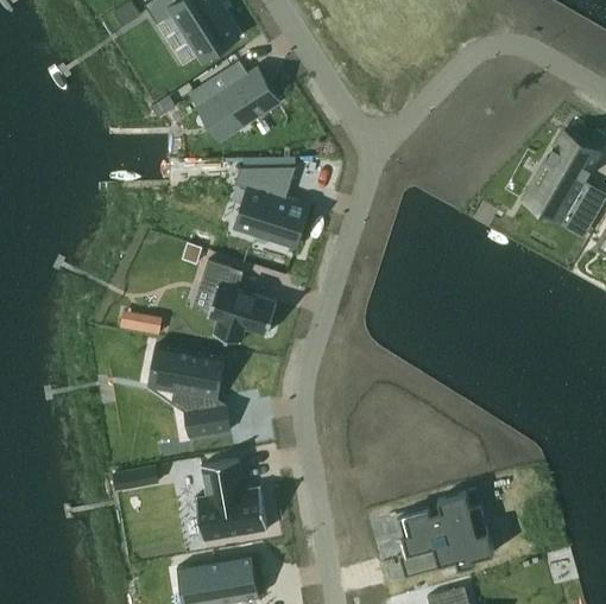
[(174,0),(152,0),(143,6),(156,25),(171,16),(201,62),(237,38),(212,0),(181,0),(176,2),(174,0)]
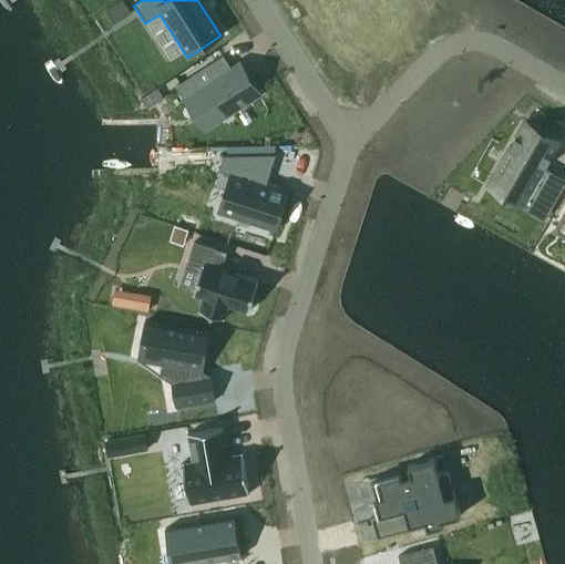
[(105,12),(113,26),(130,16),(121,2),(105,12)]
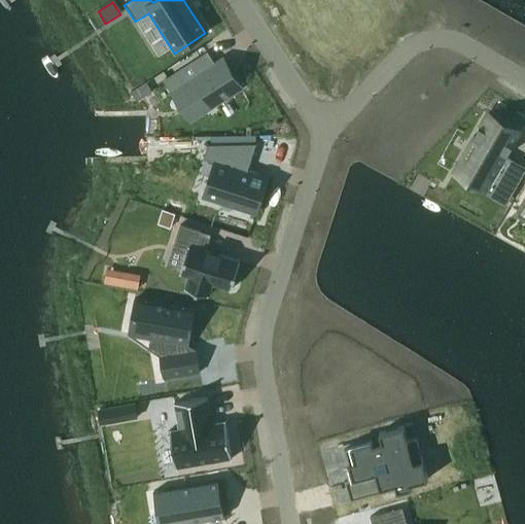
[(193,64),(163,82),(170,95),(180,88),(198,115),(240,89),(222,61),(200,75),(193,64)]
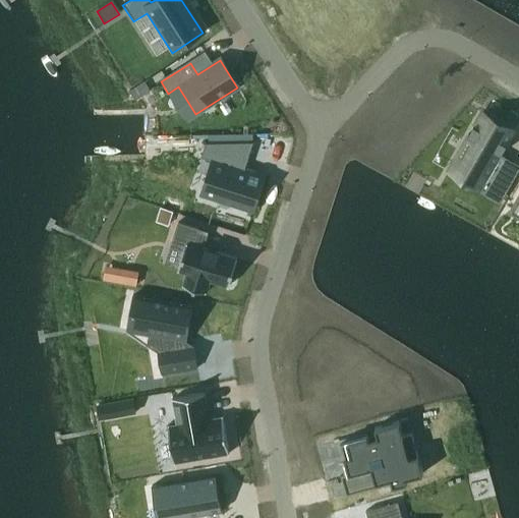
[(455,160),(447,172),(477,190),(479,190),(497,200),(516,167),(499,157),(513,132),(480,114),(455,160)]
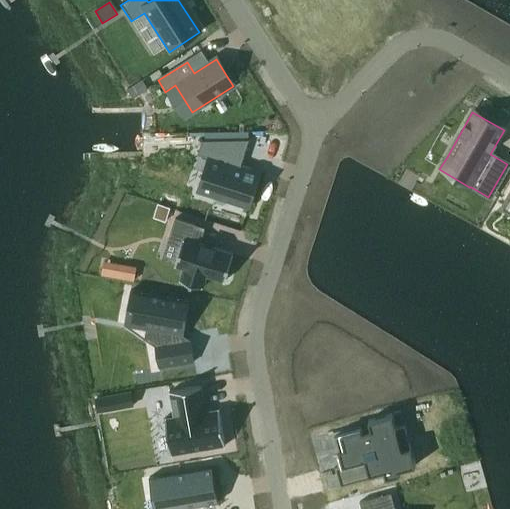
[(208,159),(197,193),(247,208),(258,175),(239,168),(248,141),(201,141),(197,155),(208,159)]
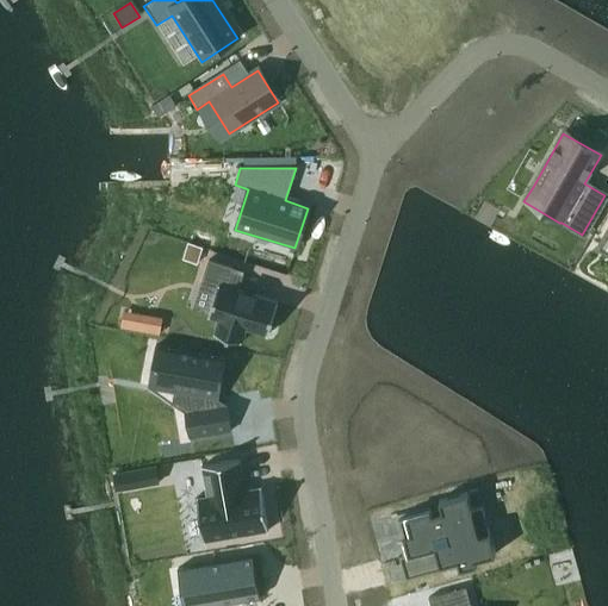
[(607,226),(594,251),(600,254),(600,252),(597,250),(603,239),(607,242),(607,226)]
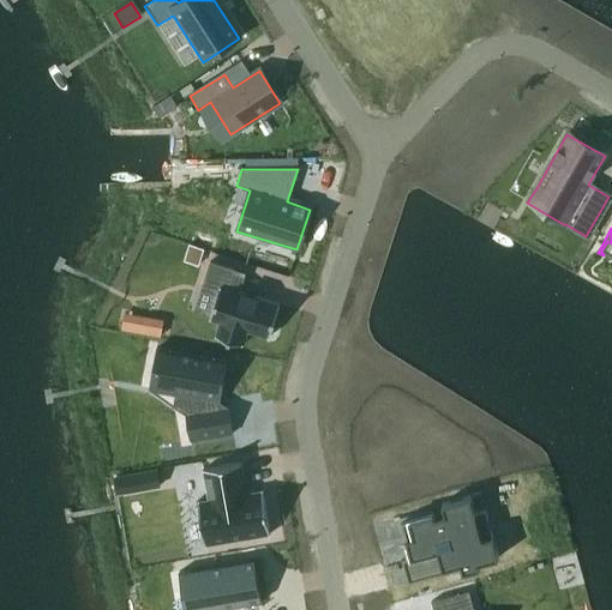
[(209,264),(201,288),(217,293),(208,320),(219,324),(214,338),(241,346),(246,332),(268,339),(279,307),(227,290),(233,272),(209,264)]
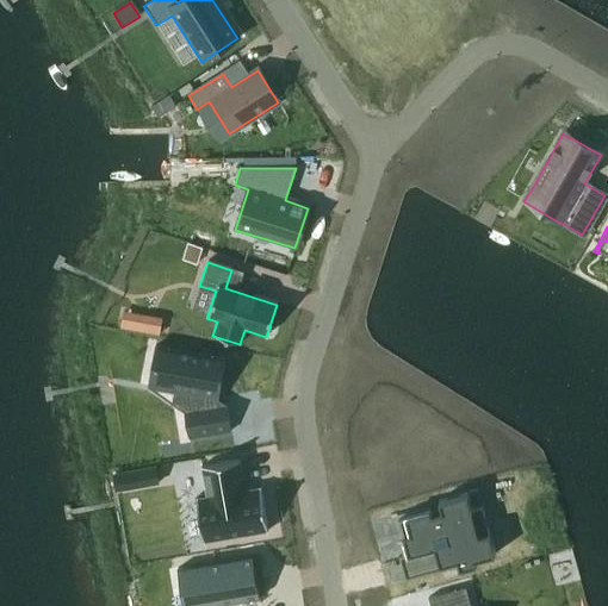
[(162,350),(154,391),(197,398),(199,412),(193,413),(198,439),(233,433),(228,407),(218,408),(217,401),(218,403),(227,362),(224,362),(163,350),(162,350)]
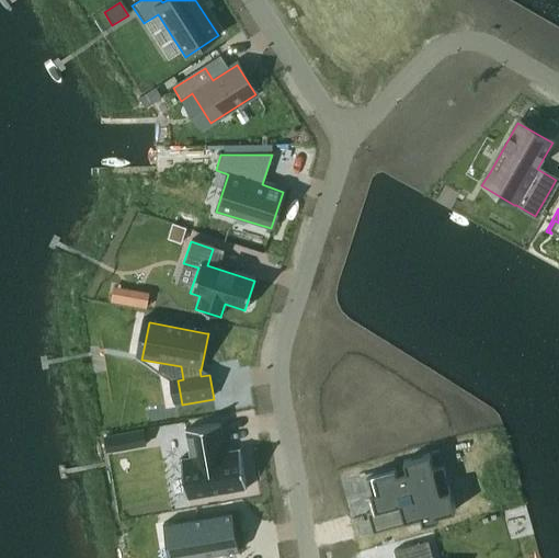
[(190,460),(180,463),(186,501),(246,491),(239,453),(224,455),(218,426),(185,432),(190,460)]
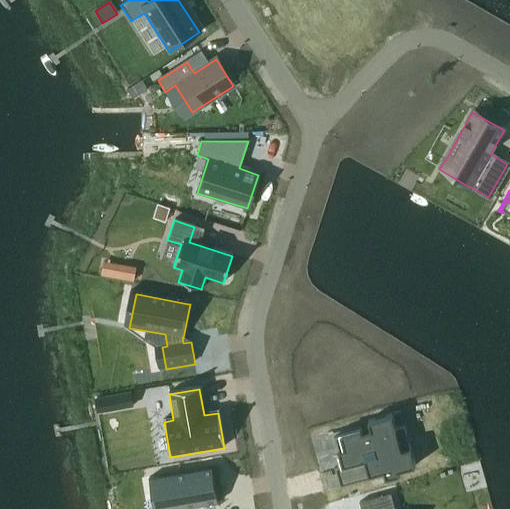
[(130,393),(111,396),(114,410),(132,407),(130,393)]
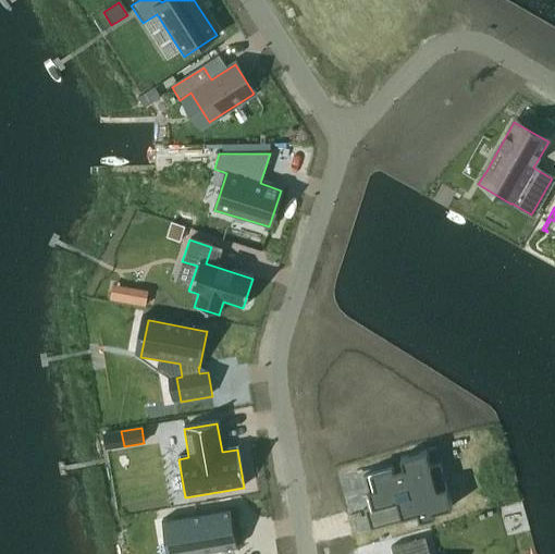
[(379,505),(362,509),(369,531),(403,522),(403,519),(417,516),(419,522),(433,518),(432,514),(451,509),(439,466),(430,468),(426,453),(399,460),(402,469),(392,472),(391,468),(362,476),(369,497),(377,495),(379,505)]
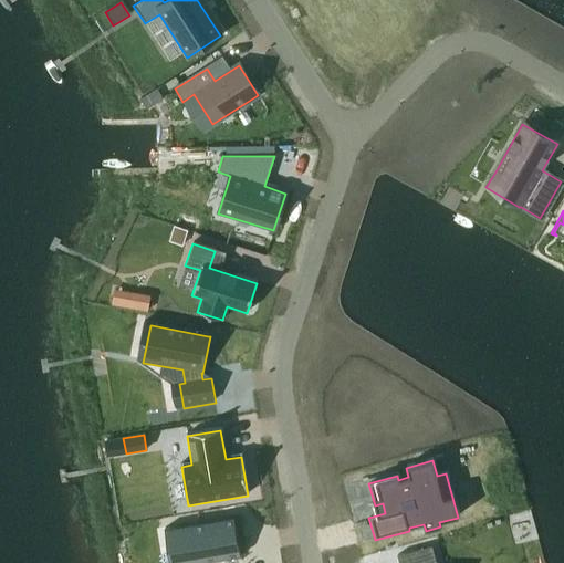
[(233,518),(164,530),(164,532),(177,529),(183,562),(210,562),(240,558),(233,518)]
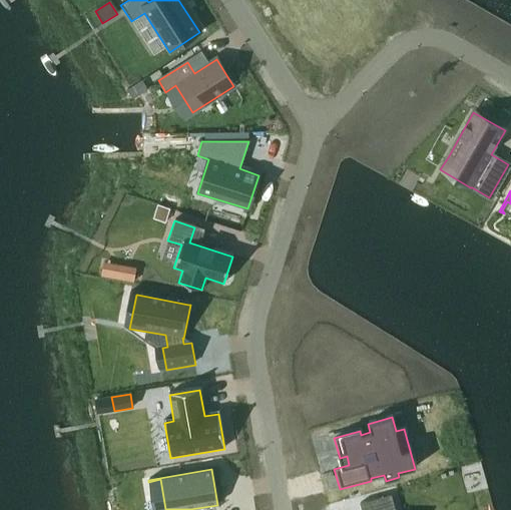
[(394,509),(391,496),(359,505),(360,509),(394,509)]
